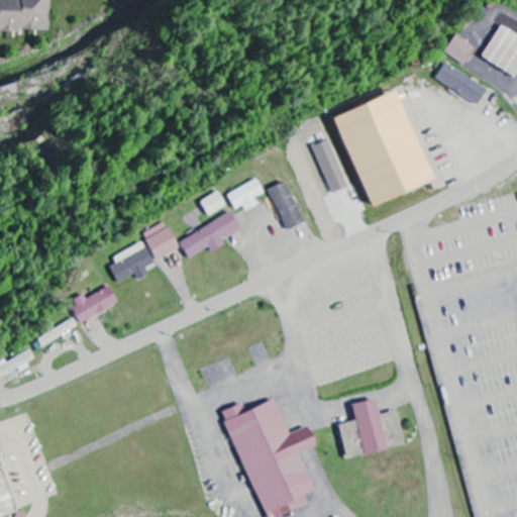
[(55,0),(0,0),(0,34),(58,29),(55,0)]
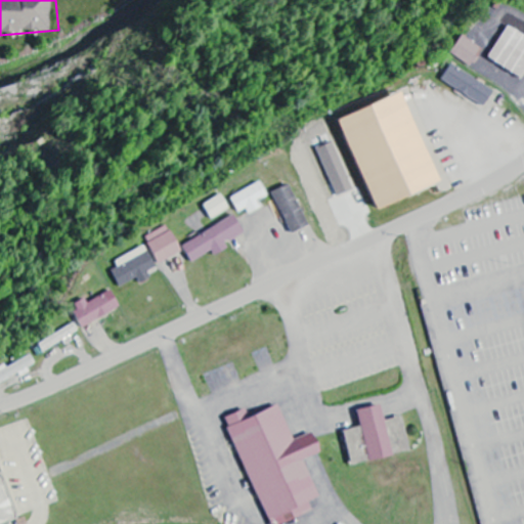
[(523,79),(523,35),(508,26),(488,59),(523,79)]
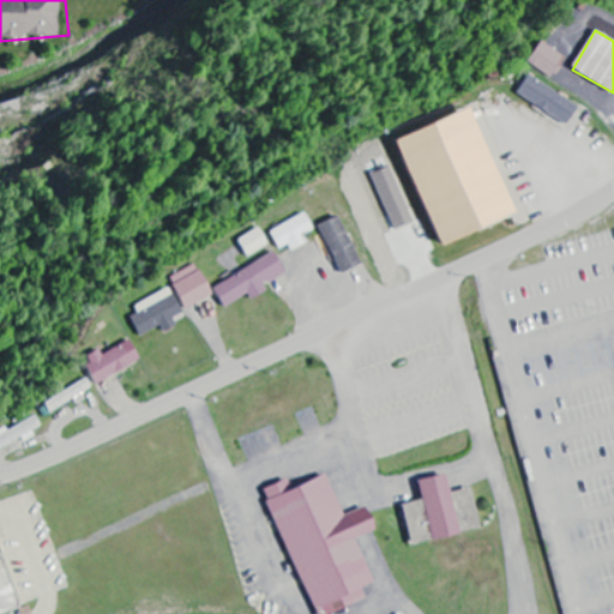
[(527,64),(554,78),(565,56),(539,42),(527,64)]
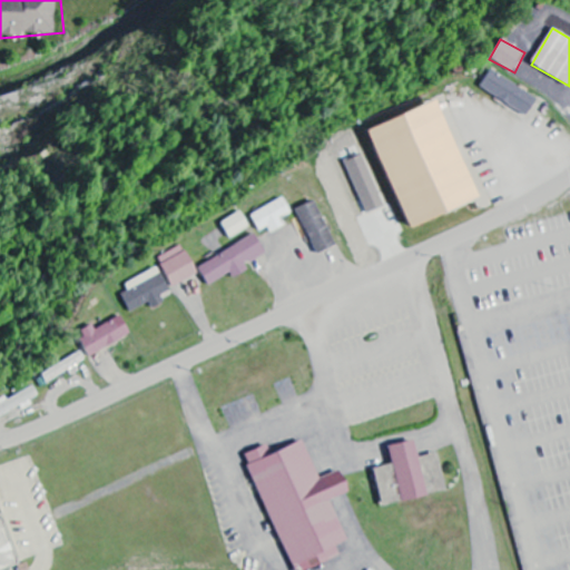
[(481,87),(528,116),(538,99),(492,70),(481,87)]
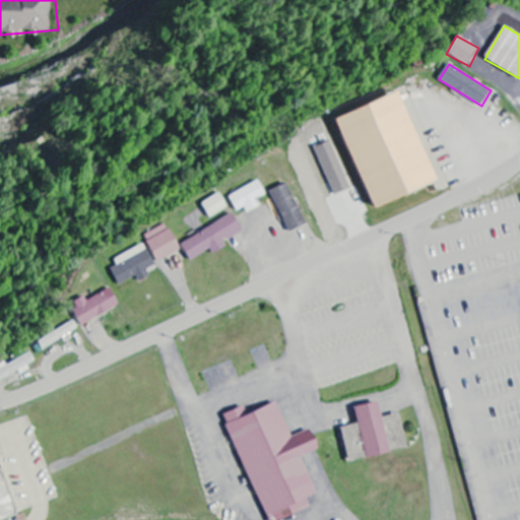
[(259,207),(256,199),(266,195),(260,182),(230,195),(237,211),(245,207),(247,212),(259,207)]
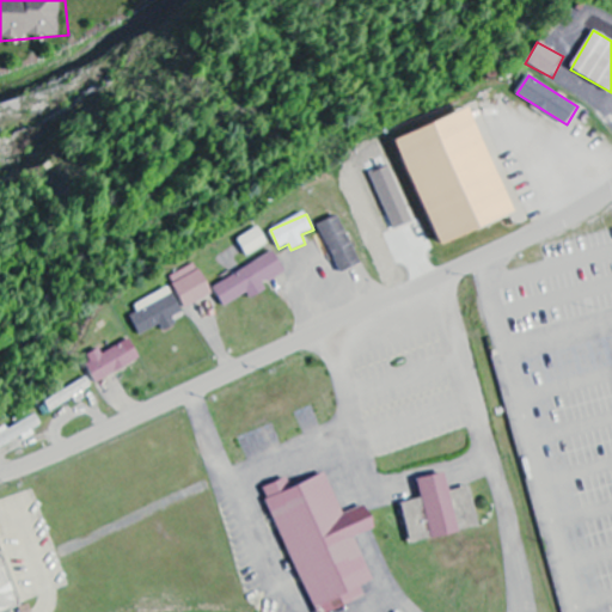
[(361,264),(338,215),(318,225),(341,274),(361,264)]
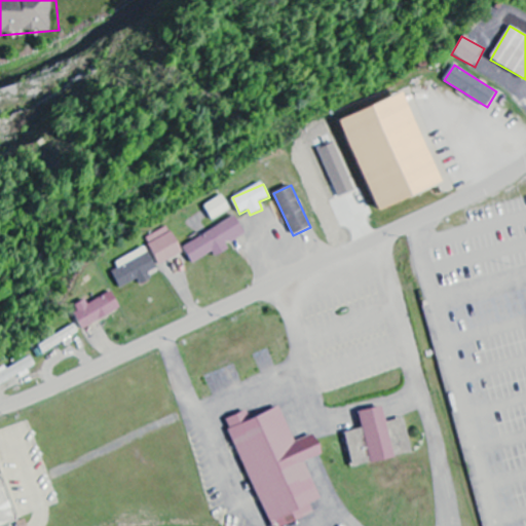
[(213,221),(230,210),(221,195),(203,205),(213,221)]
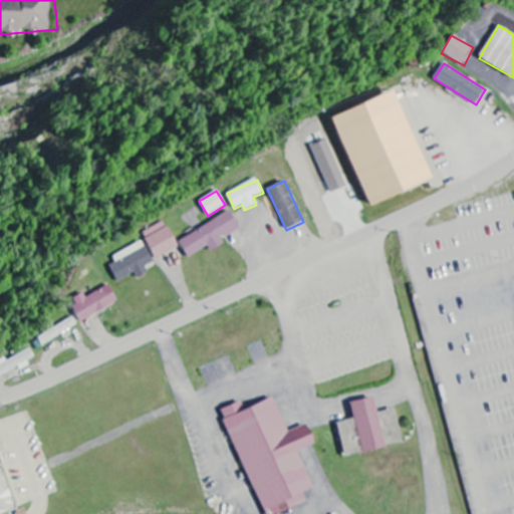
[(215,233),(220,240),(239,227),(229,212),(210,224),(215,233)]
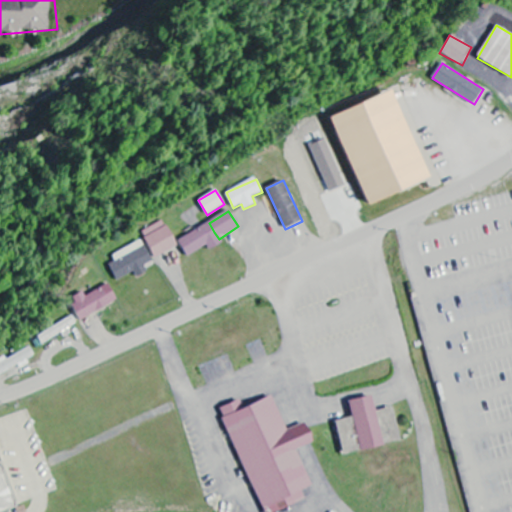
[(142,232),(155,258),(178,247),(164,220),(142,232)]
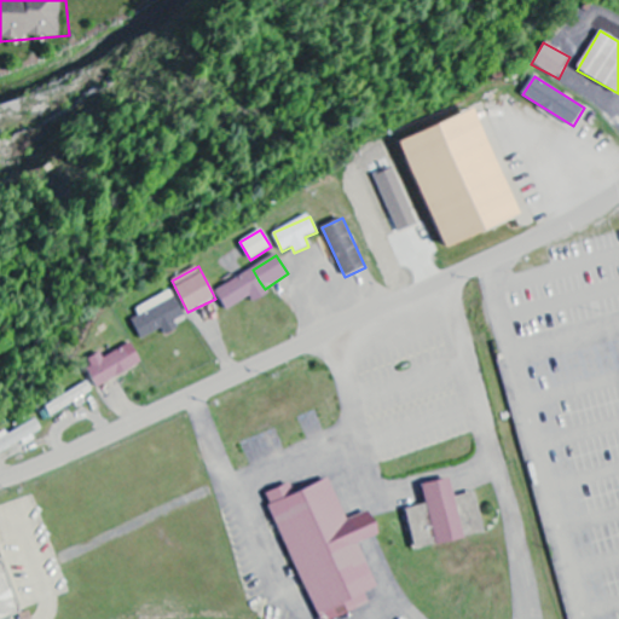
[(178,329),(174,320),(184,316),(174,291),(131,310),(143,339),(163,330),(166,334),(178,329)]
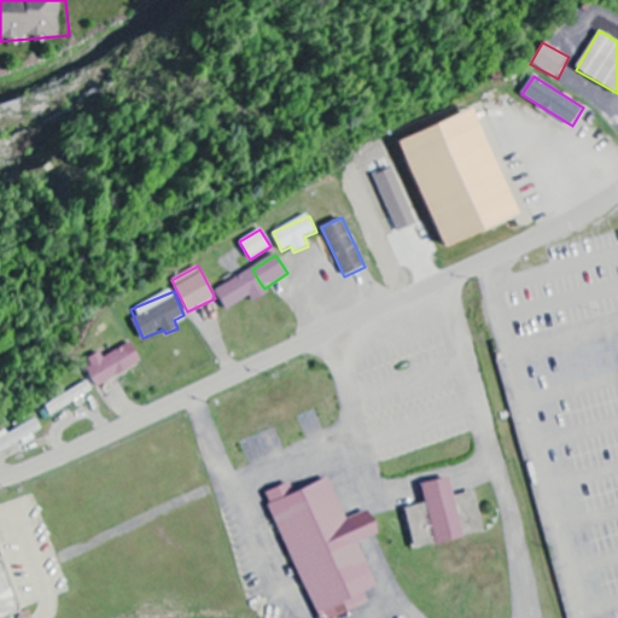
[(143,363),(132,343),(103,359),(99,353),(85,361),(99,386),(143,363)]
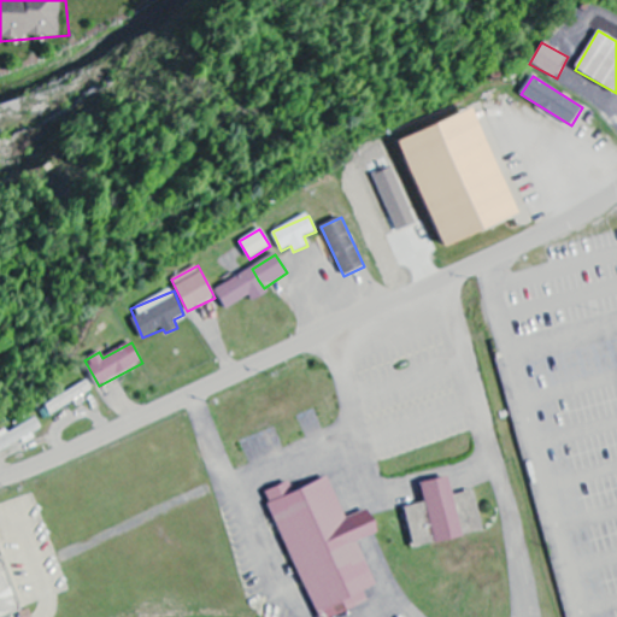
[(43,405),(50,416),(93,392),(88,381),(43,405)]
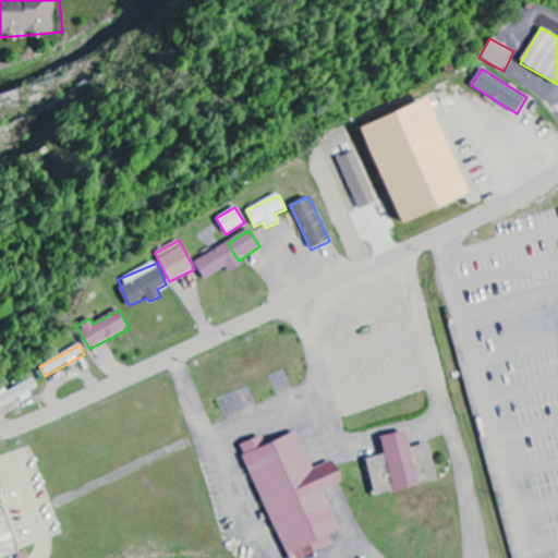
[(0,409),(37,389),(32,378),(0,395),(0,409)]
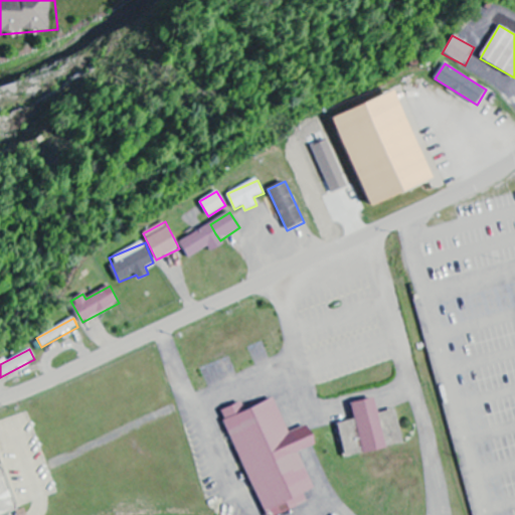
[(260,514),(275,514),(308,504),(304,492),(313,489),(300,450),(314,446),(310,436),(297,440),(291,442),(276,398),(243,409),(241,403),(225,409),(260,514)]
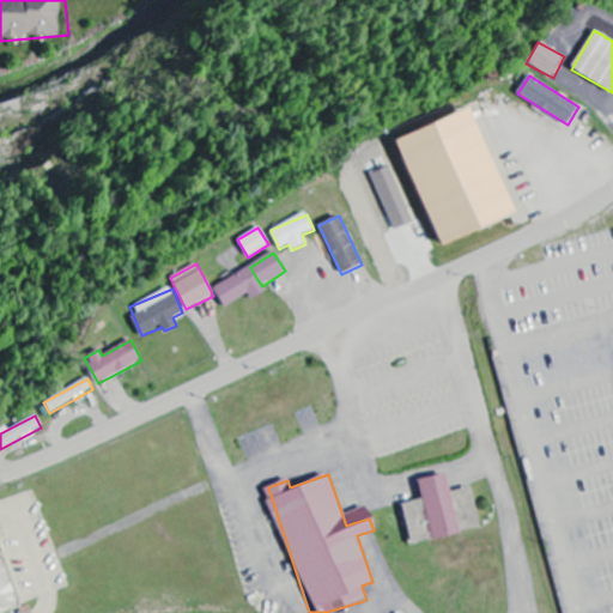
[(412,545),(460,534),(447,474),(418,480),(423,499),(402,504),(412,545)]
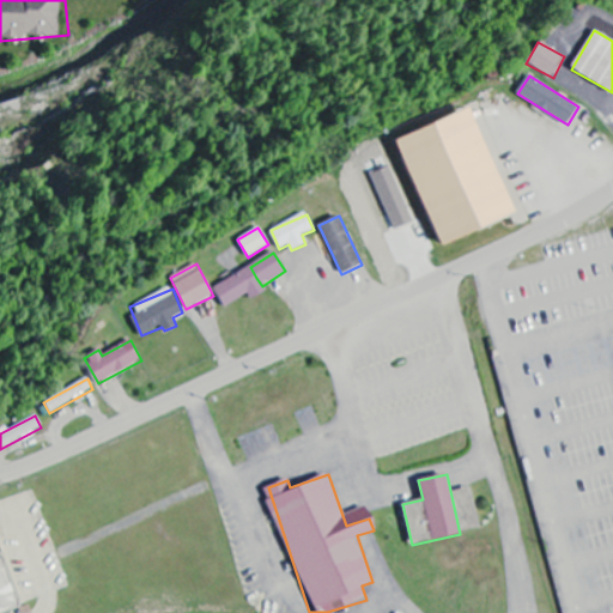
[(0,612),(17,607),(0,557),(0,612)]
